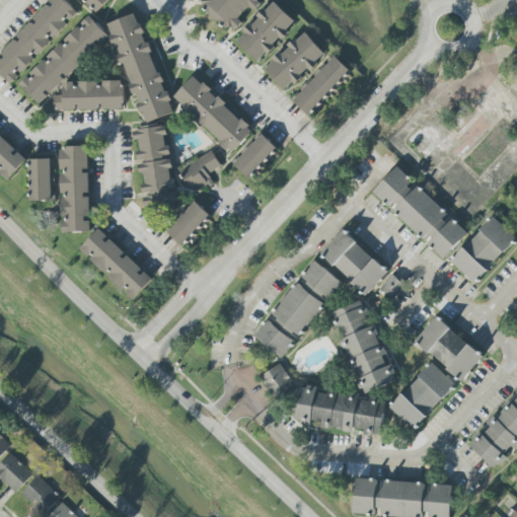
[(76,10),(65,0),(47,0),(14,37),(13,37),(0,51),(0,74),(9,83),(76,10)]
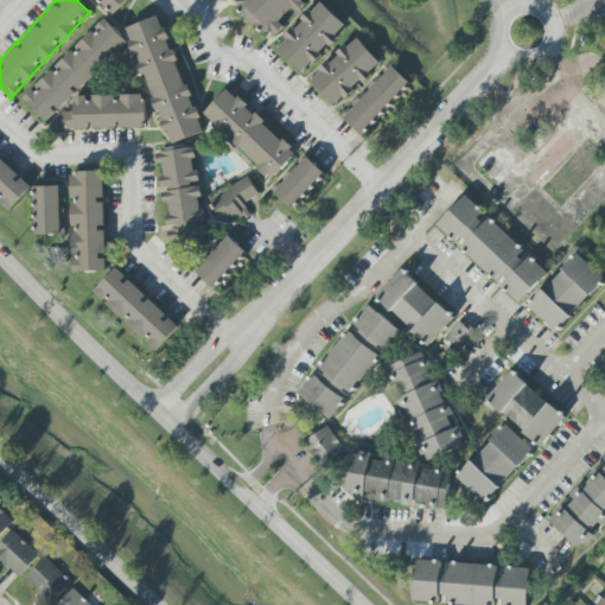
[(97,0),(112,13),(123,0),(97,0)]
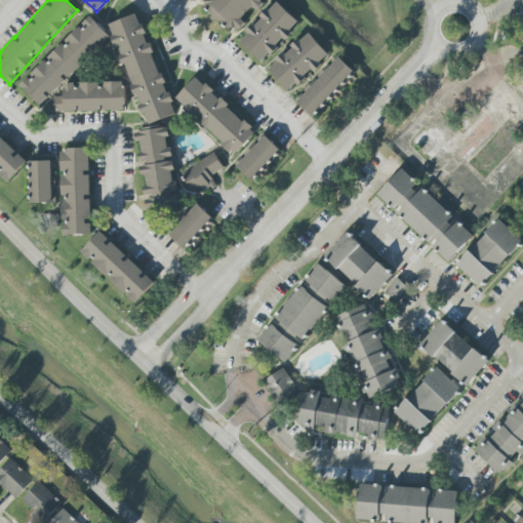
[(234,32),(245,19),(241,15),(250,5),(254,9),(264,0),(199,0),(234,32)]
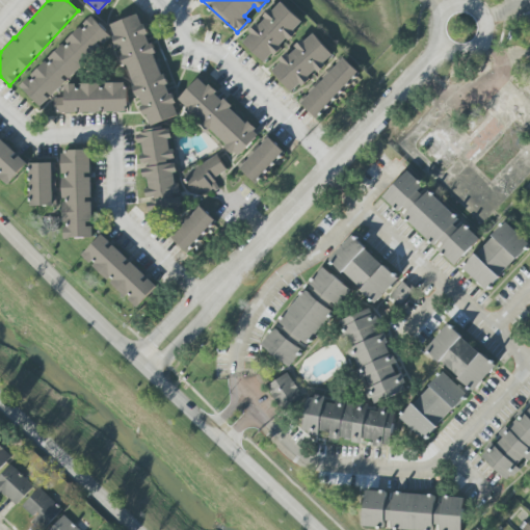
[(240,42),(264,62),(301,20),(277,0),(275,0),(240,42)]
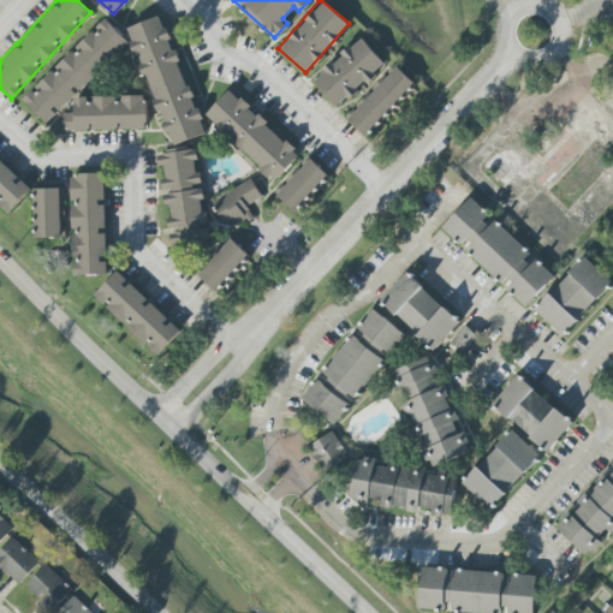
[(170,146),(204,132),(160,13),(125,27),(170,146)]
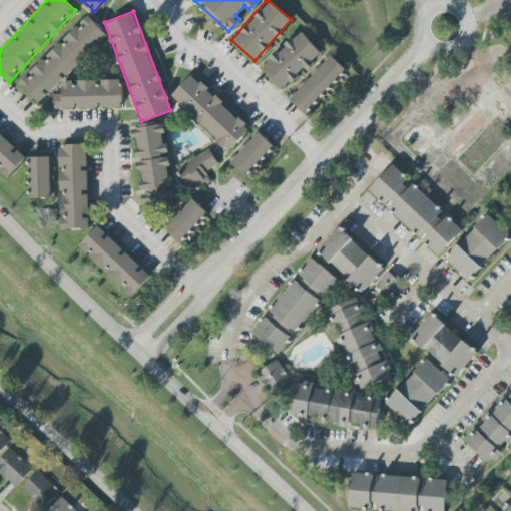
[(79,61),(77,60),(105,34),(87,14),(60,39),(60,40),(43,56),(44,56),(28,71),(29,72),(18,82),(37,101),(79,61)]
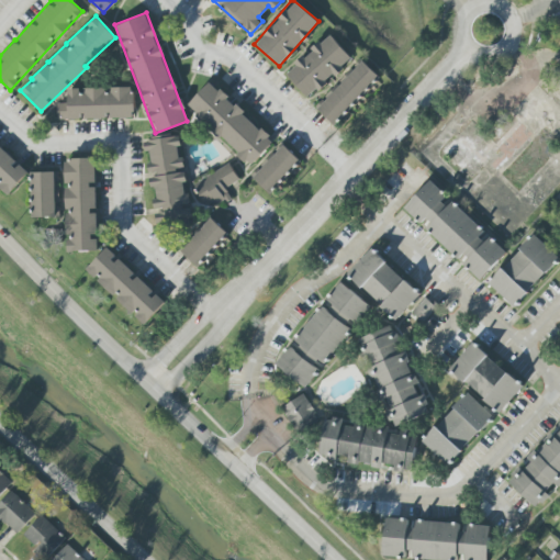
[(351,58),(329,33),(284,71),(306,97),(351,58)]
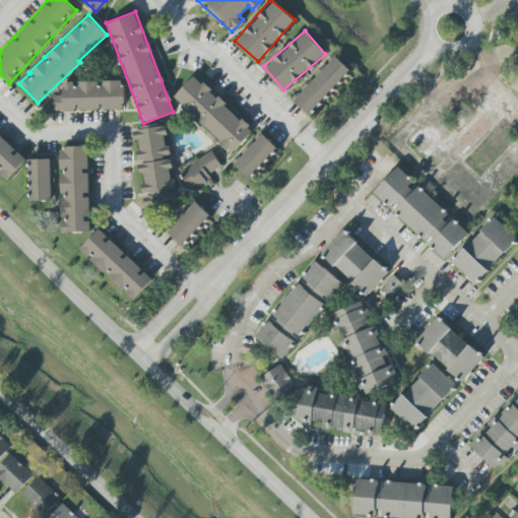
[(308,114),(348,68),(333,55),(293,100),(308,114)]
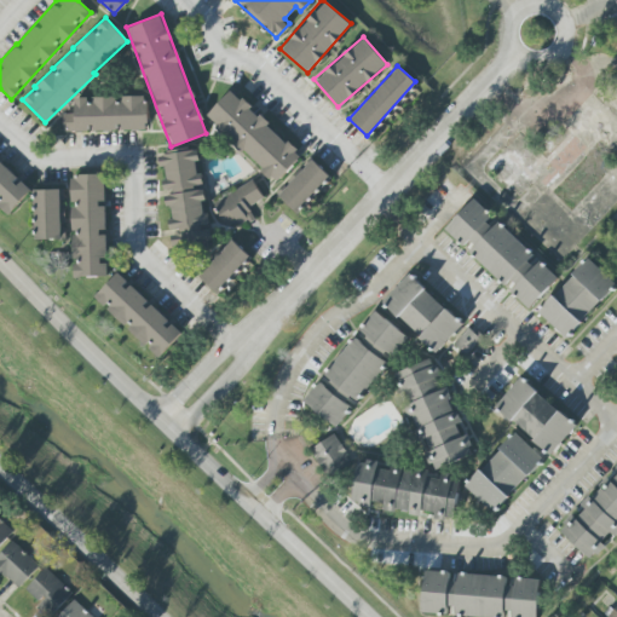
[(277,180),(301,151),(228,88),(203,117),(277,180)]
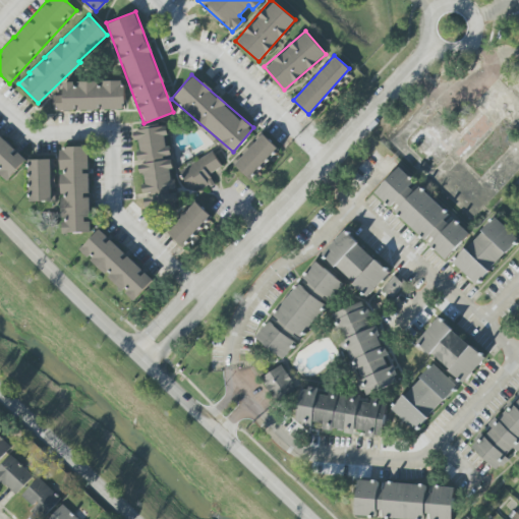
[(122,108),(122,79),(99,79),(99,80),(74,80),(61,80),(61,95),(53,95),(53,109),(74,109),(99,109),(99,108),(122,108)]
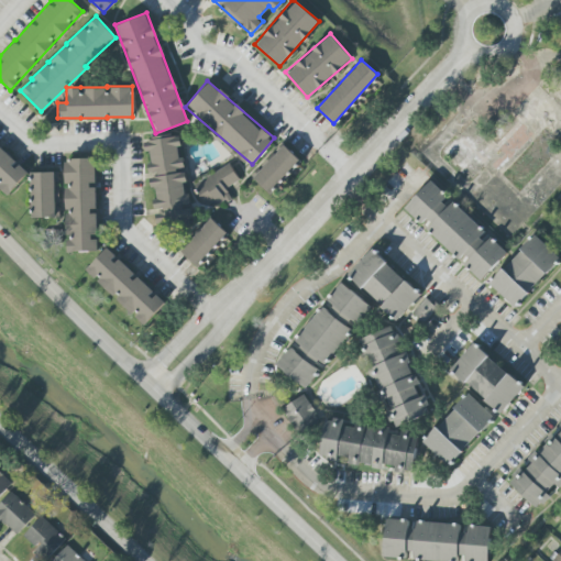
[(190,220),(182,155),(180,156),(177,135),(145,139),(150,174),(151,174),(155,209),(154,210),(156,224),(190,220)]
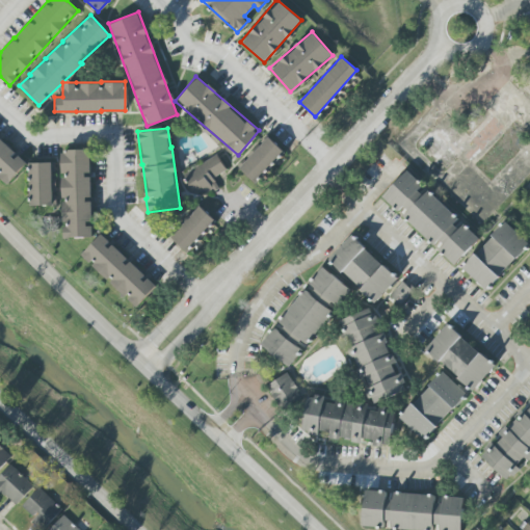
[(237,166),(253,181),(282,151),(267,136),(237,166)]
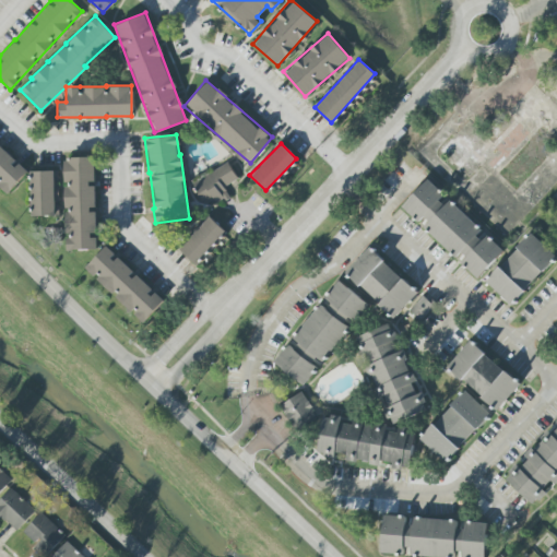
[(0,185),(7,192),(26,170),(0,145),(0,185)]
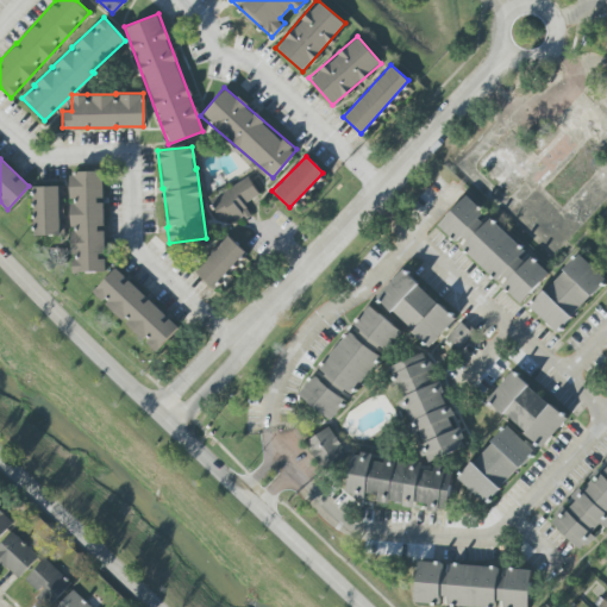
[(104,270),(104,227),(102,227),(101,170),(68,170),(69,200),(69,227),(70,227),(70,271),(104,270)]
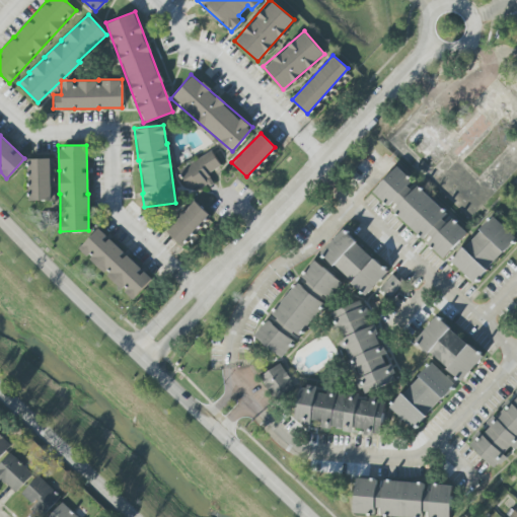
[(177,169),(191,192),(211,180),(206,172),(219,164),(210,149),(177,169)]
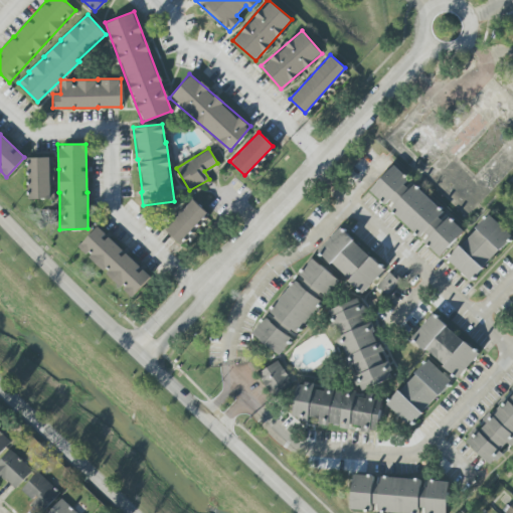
[(28,198),(50,197),(48,156),(27,157),(28,198)]
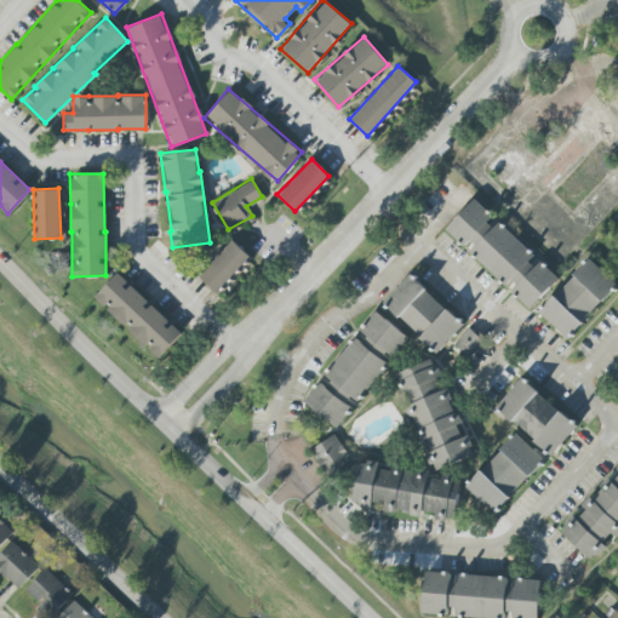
[(497,221),(496,222),(471,199),(444,228),(530,307),(558,276),(497,221)]
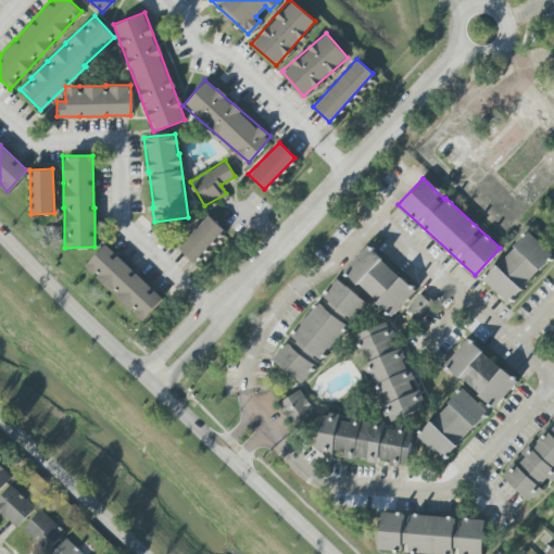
[(192,261),(223,229),(208,214),(177,247),(192,261)]
